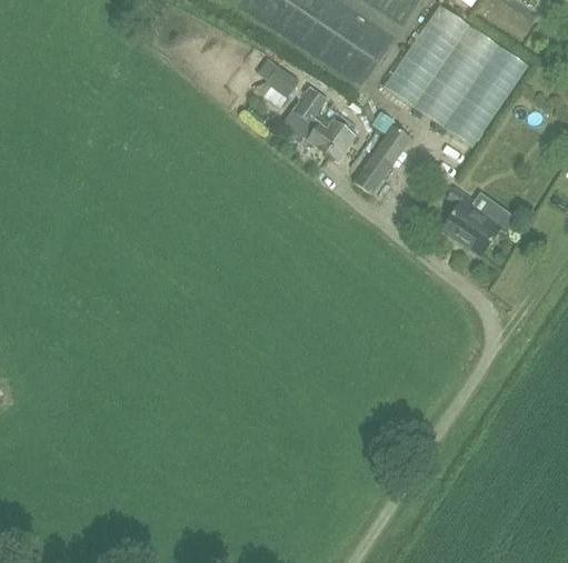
[(440,3),(385,84),(472,146),(528,64),(440,3)]
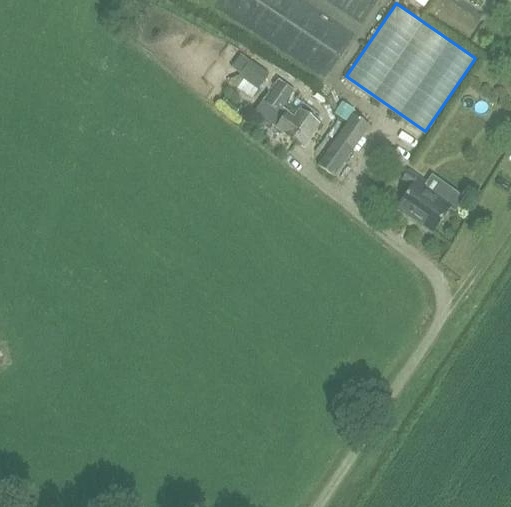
[(271,71),(251,57),(241,73),(261,86),(271,71)]
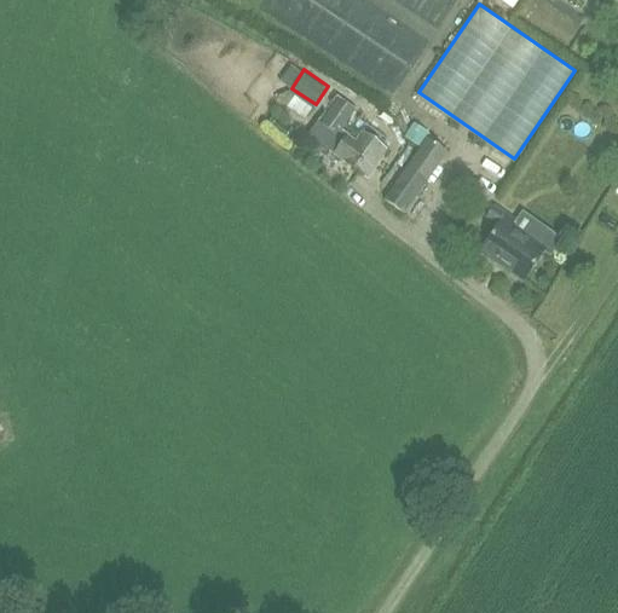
[(362,126),(356,134),(344,126),(356,107),(340,96),(322,122),(346,138),(338,150),(370,173),(390,145),(362,126)]
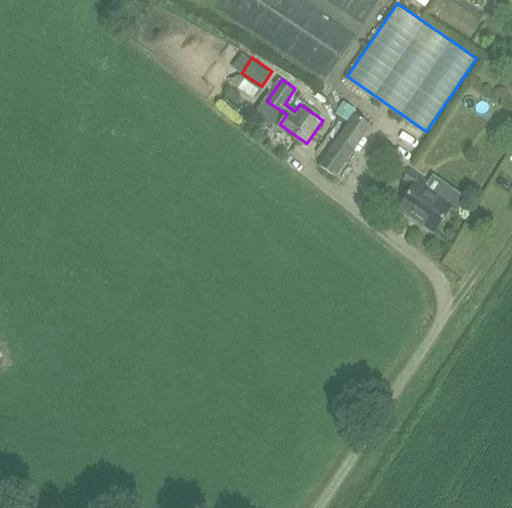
[(318,164),(334,176),(373,123),(356,111),(318,164)]
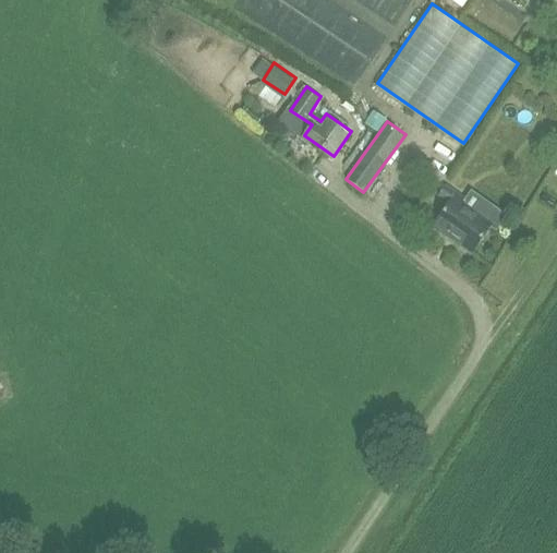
[(434,221),(471,249),(492,221),(470,206),(473,202),(447,182),(440,191),(450,199),(434,221)]
